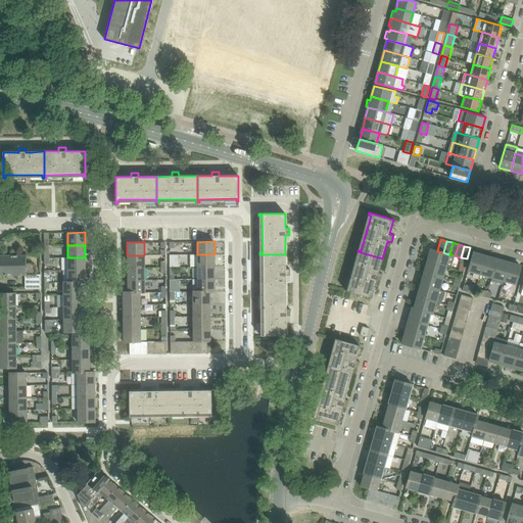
[(431,249),(428,262),(445,267),(448,254),(443,252),(437,251),(431,249)]
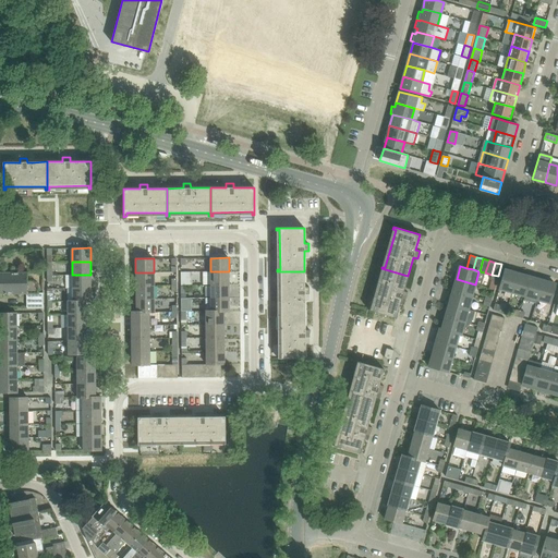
[(403,291),(404,287),(408,276),(381,268),(380,270),(384,271),(373,310),(370,308),(370,311),(396,318),(401,299),(405,300),(408,292),(403,291)]
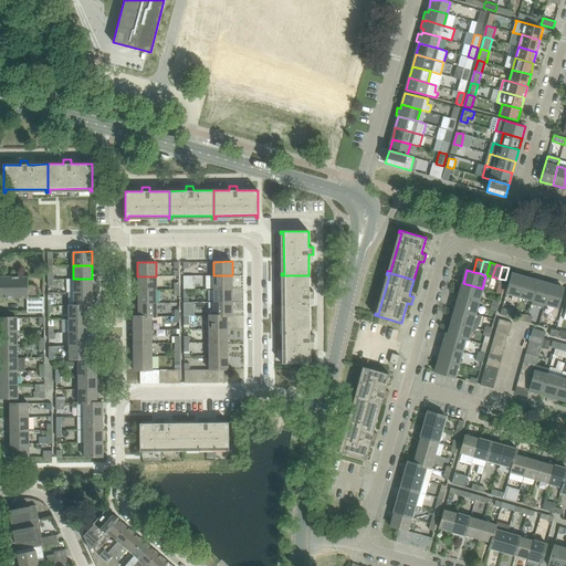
[(512,274),(506,292),(520,296),(524,278),(512,274)]
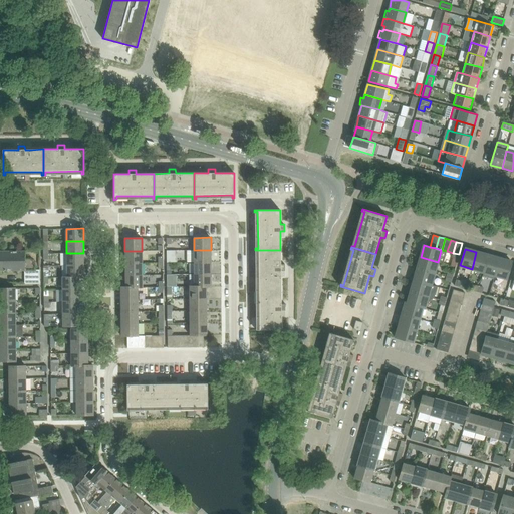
[(167,251),(167,262),(171,262),(177,262),(177,250),(167,251)]
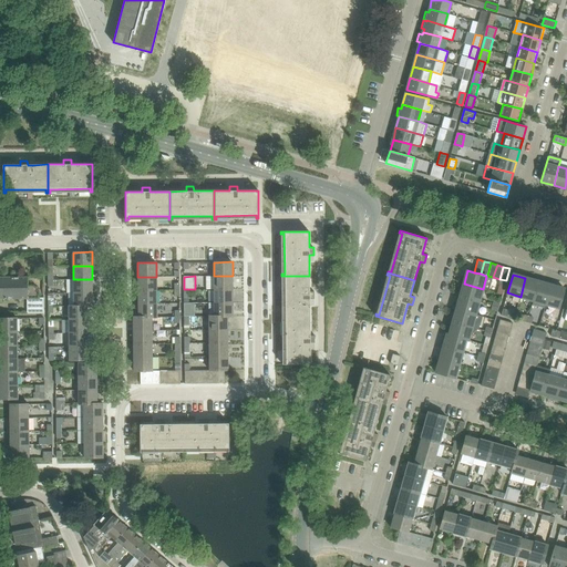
[(233,289),(233,276),(214,276),(214,289),(233,289)]
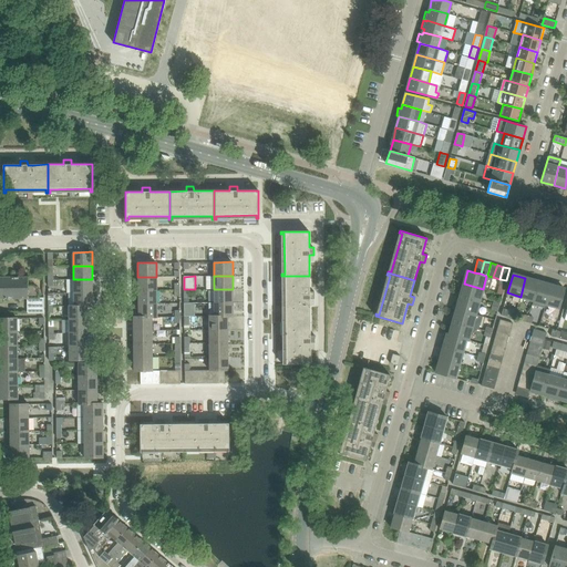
[(309,276),(281,276),(281,278),(285,278),(285,318),(281,318),(281,320),(310,320),(310,305),(310,299),(315,299),(315,291),(310,291),(310,287),(309,276)]
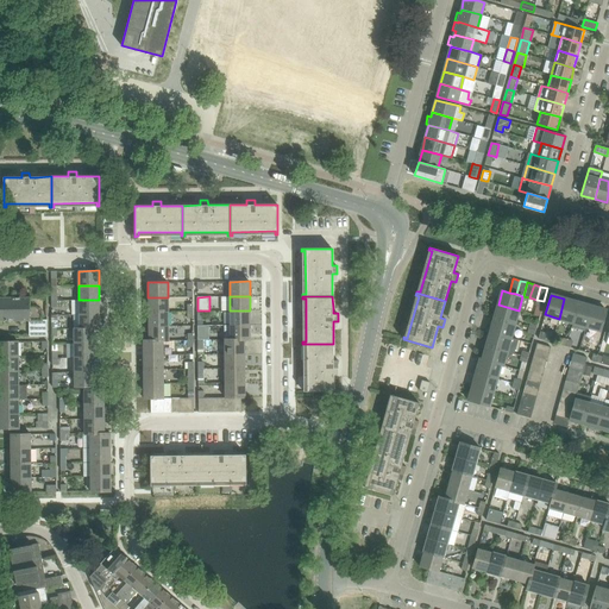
[(0,297),(0,320),(29,320),(29,337),(46,337),(46,320),(42,320),(42,309),(32,309),(32,307),(30,307),(30,299),(30,297),(29,297),(0,297)]
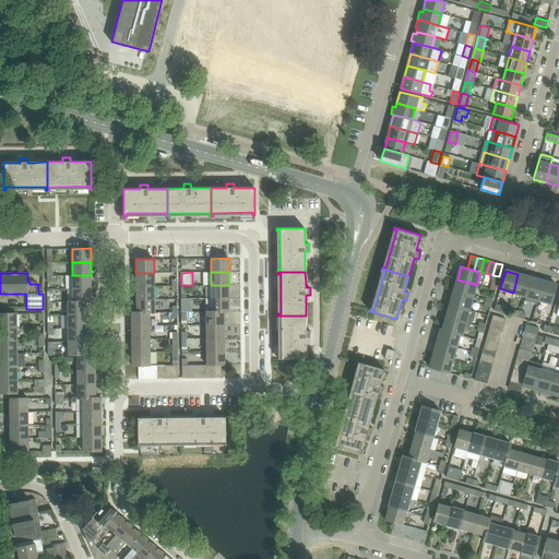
[(154,273),(135,273),(137,286),(154,286),(154,273)]
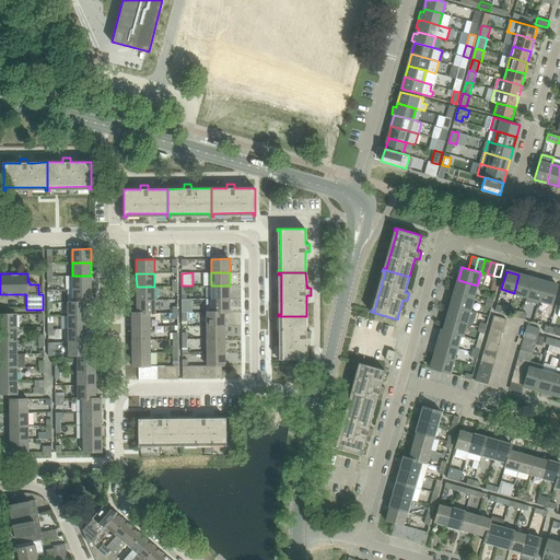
[(514,293),(526,296),(532,278),(518,275),(514,293)]
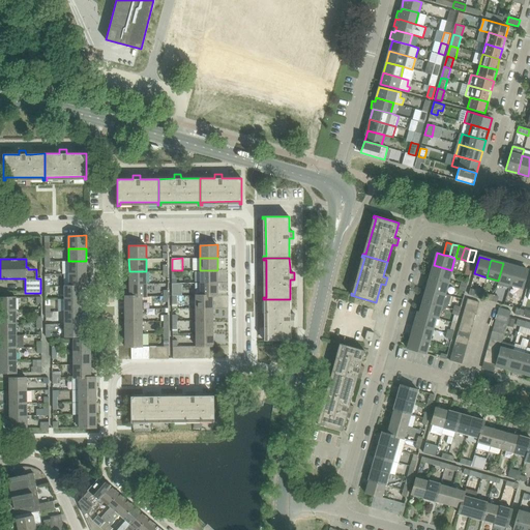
[(68,261),(68,273),(86,273),(86,261),(68,261)]
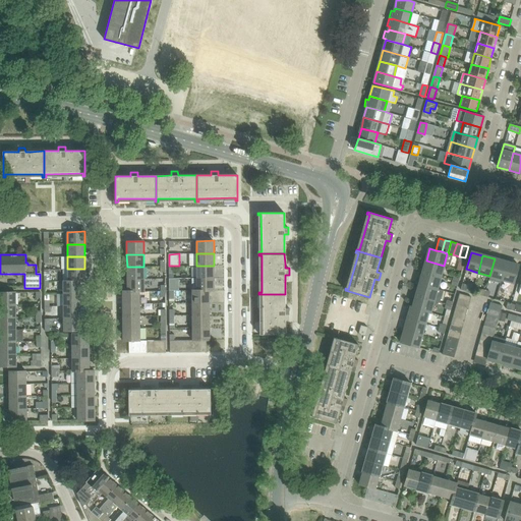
[(489,276),(502,279),(507,263),(495,258),(489,276)]
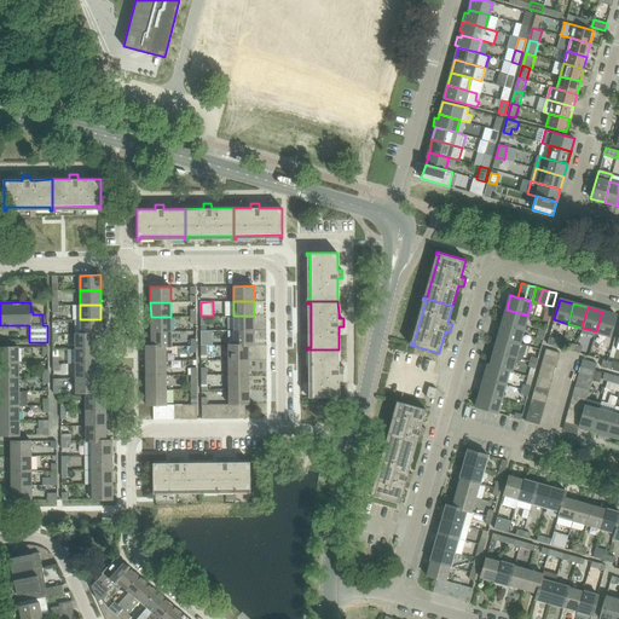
[(507,310),(503,323),(522,329),(527,316),(507,310)]
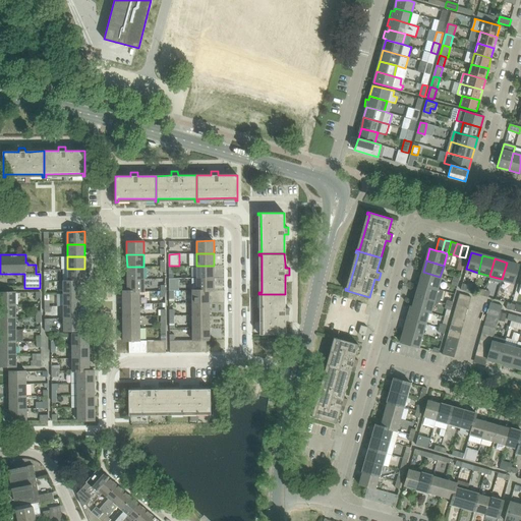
[(507,263),(502,279),(514,283),(518,266),(507,263)]
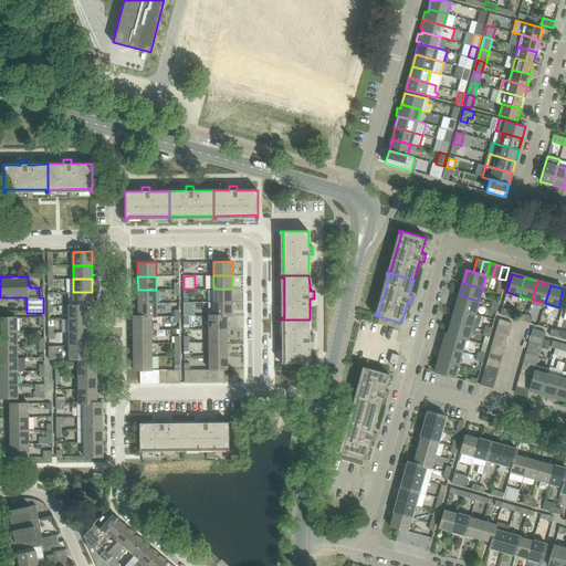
[(213,289),(213,302),(232,302),(232,289),(213,289)]
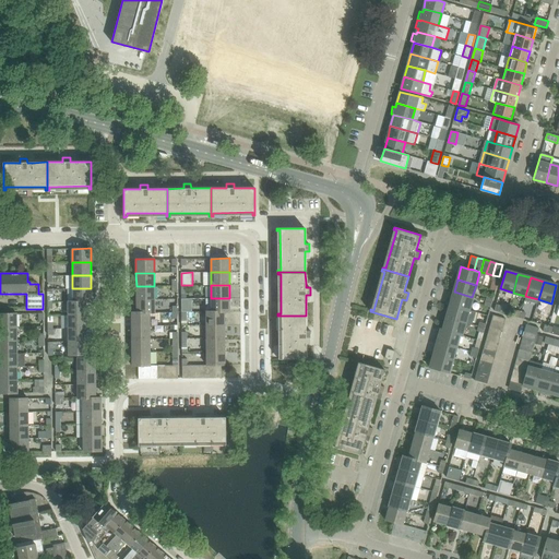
[(137,286),(137,299),(154,299),(154,286),(137,286)]
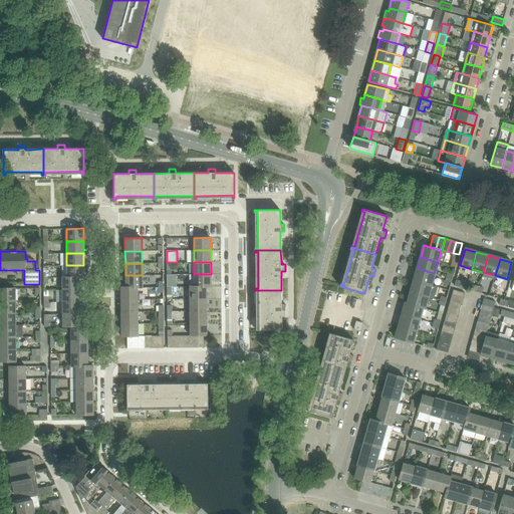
[(83,277),(83,265),(66,265),(67,277),(67,278),(79,277),(83,277)]
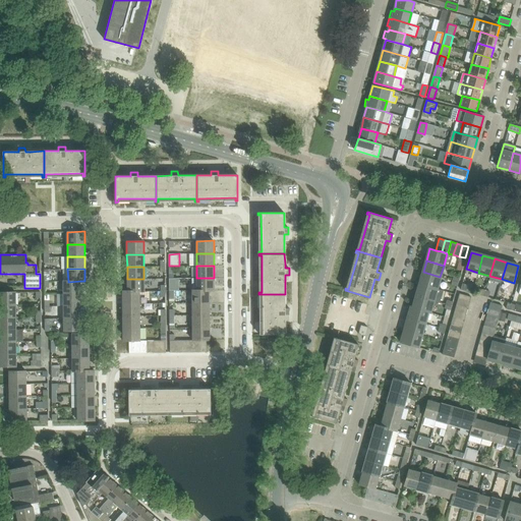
[(423,272),(419,284),(437,289),(440,277),(423,272)]
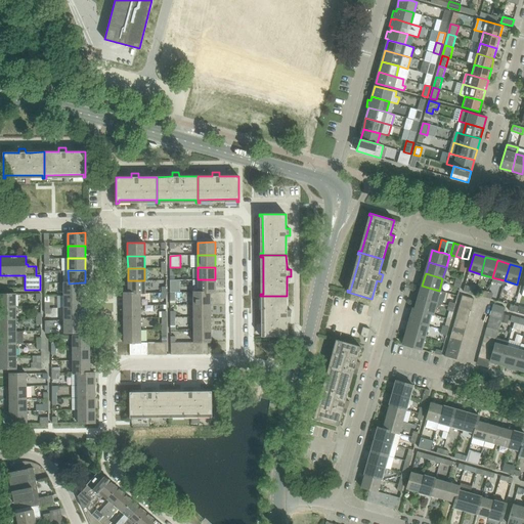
[(215,293),(215,279),(198,279),(198,292),(210,292),(210,293),(215,293)]
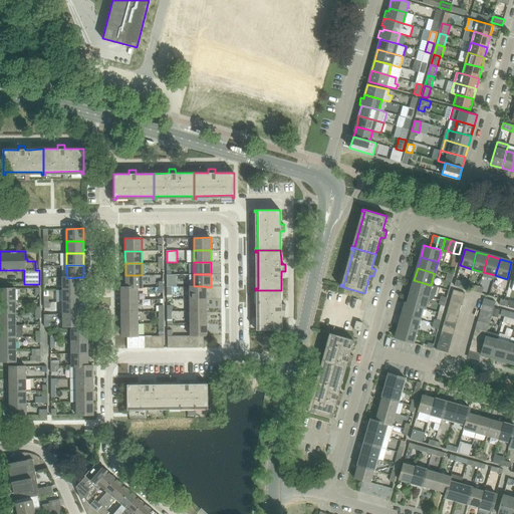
[(142,275),(125,275),(125,287),(143,287),(142,275)]
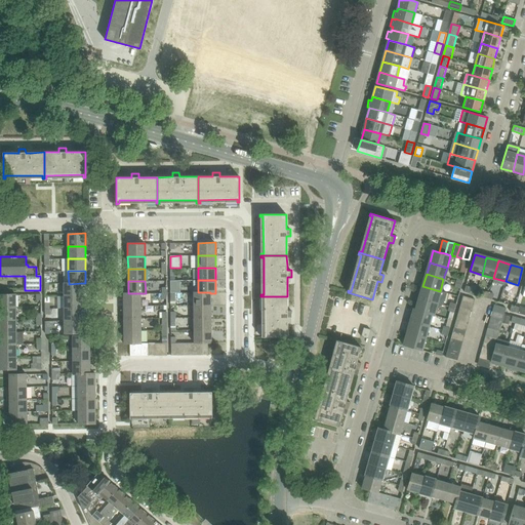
[(170,281),(170,293),(174,293),(180,293),(179,281),(170,281)]
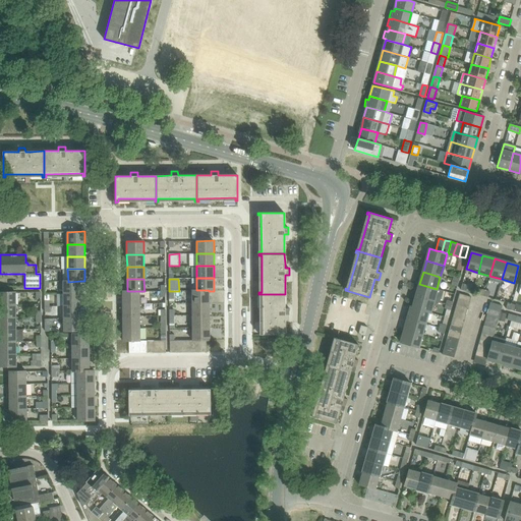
[(62,281),(63,294),(80,294),(80,281),(68,282),(68,281),(62,281)]
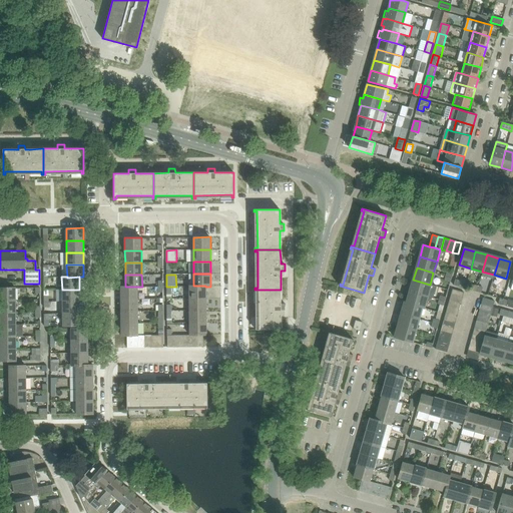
[(413,280),(410,292),(427,297),(430,285),(413,280)]
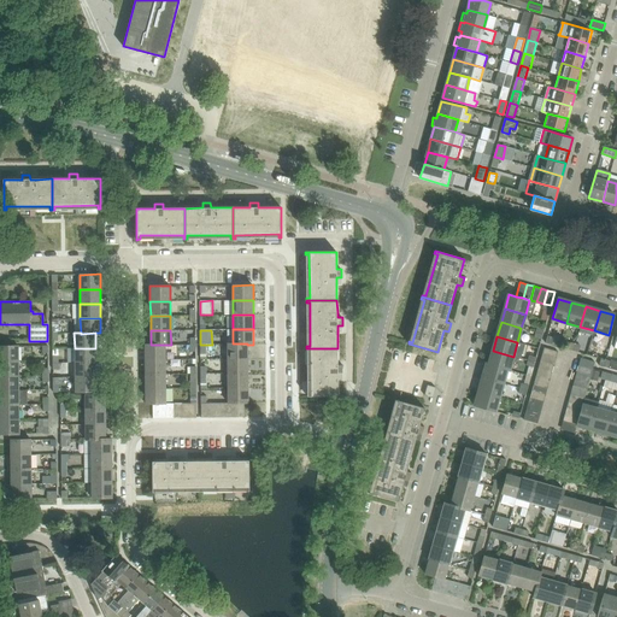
[(228,345),(228,359),(247,358),(247,345),(247,344),(233,344),(233,345),(228,345)]
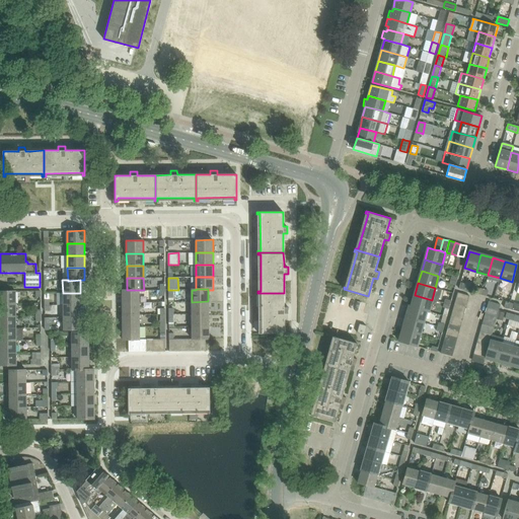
[(122,290),(122,302),(139,302),(139,291),(144,291),(144,290),(127,290),(122,290)]
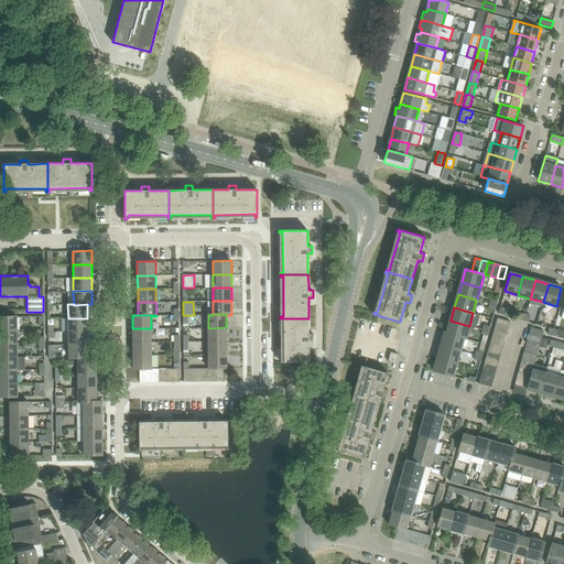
[(0,316),(0,329),(17,329),(17,316),(0,316)]
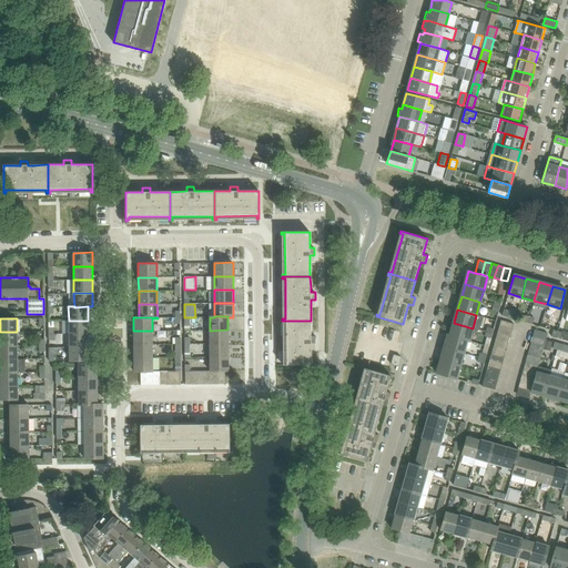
[(511,331),(514,323),(500,320),(499,326),(511,331)]
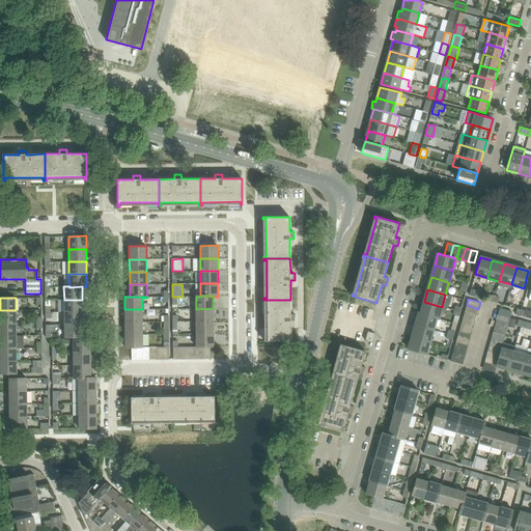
[(64,300),(64,312),(82,312),(82,300),(64,300)]
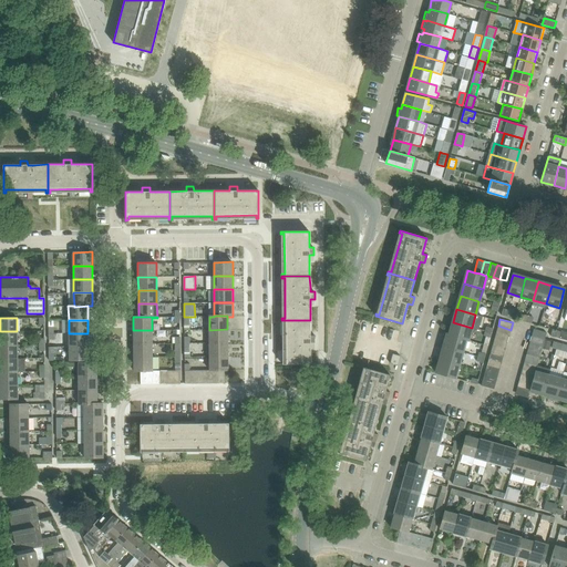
[(310,320),(281,320),(281,321),(285,321),(286,361),(282,362),(282,364),(289,364),(292,364),(310,363),(310,349),(310,342),(315,342),(315,336),(310,336),(310,330),(310,320)]
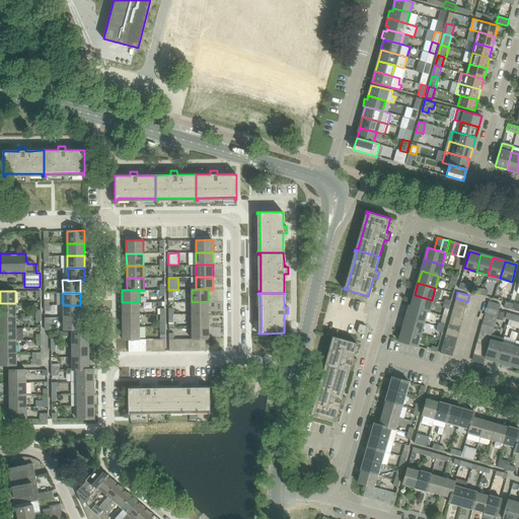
[(432,300),(415,295),(412,306),(410,305),(410,306),(428,311),(432,300)]
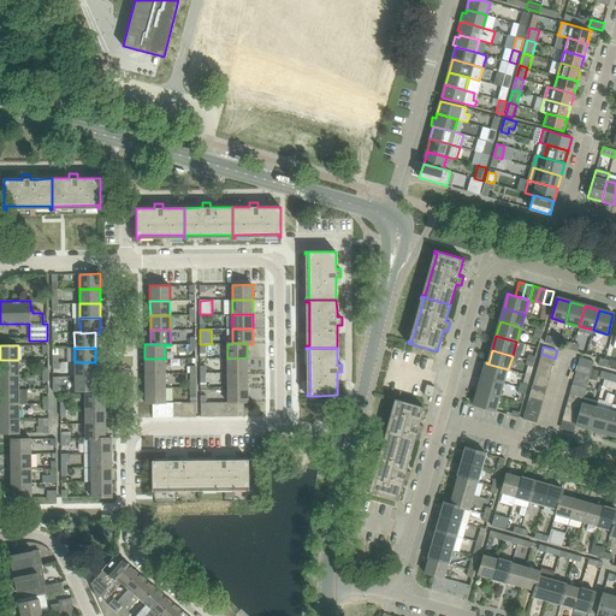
[(542,354),(539,361),(552,366),(555,359),(542,354)]
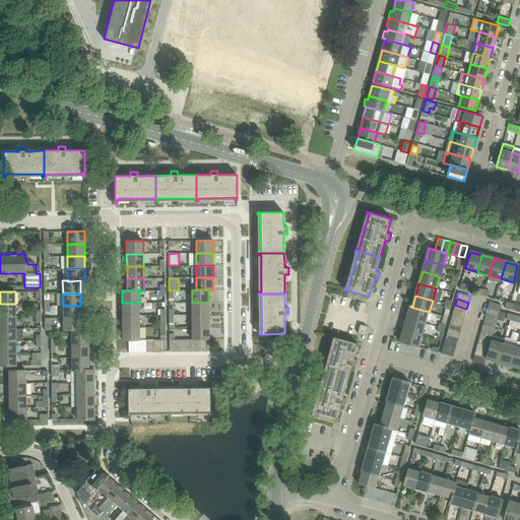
[(209,314),(208,302),(192,303),(192,315),(209,314)]
